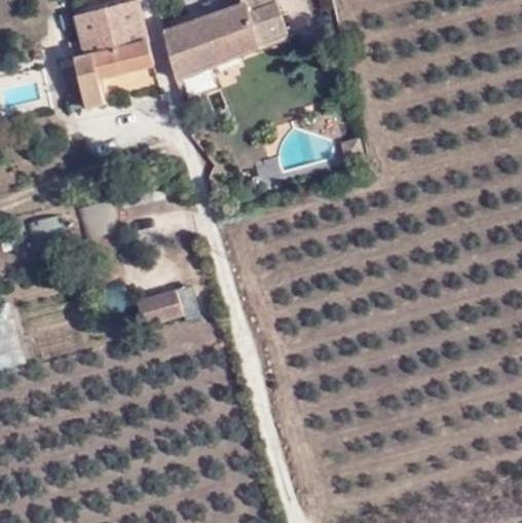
[(162,91),(138,0),(72,13),(80,52),(72,53),(84,108),(162,91)]
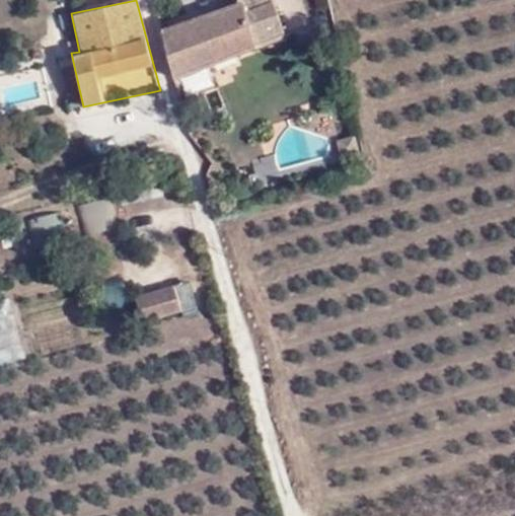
[(239,0),(240,3),(158,28),(174,83),(284,33),(273,0),(239,0)]
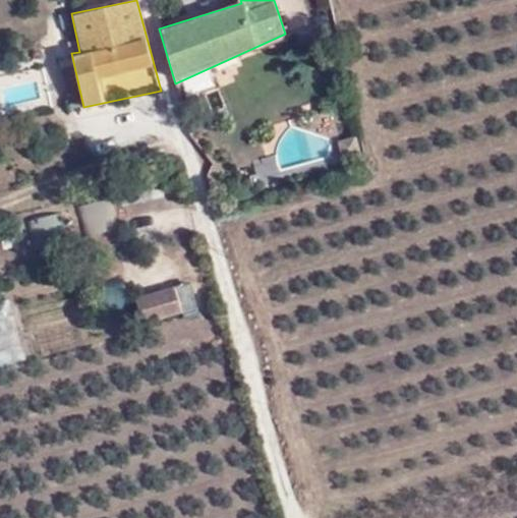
[(109,195),(75,206),(83,240),(121,229),(109,195)]
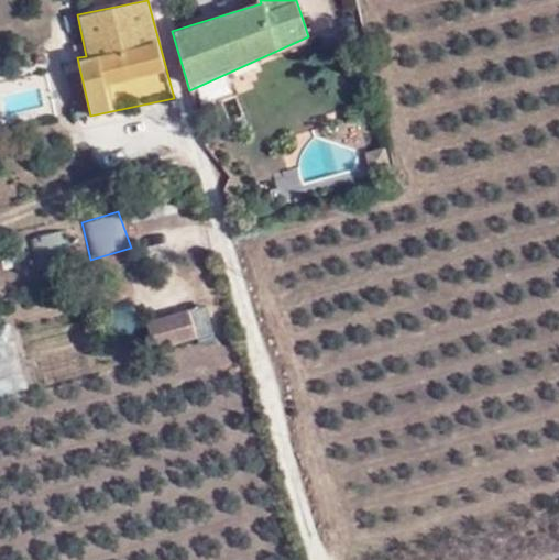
[(62,223),(23,237),(37,280),(75,267),(62,223)]
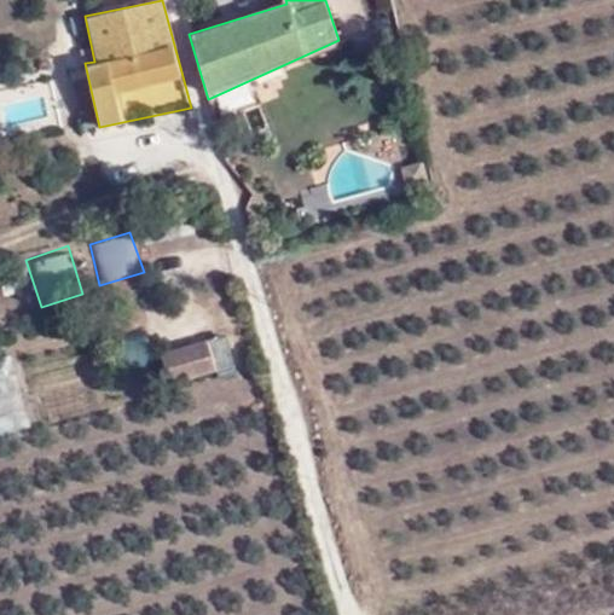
[(0,290),(11,288),(6,273),(0,274),(0,290)]
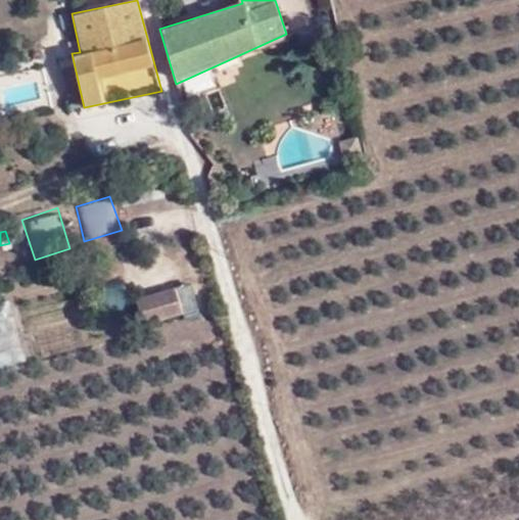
[(120,272),(90,279),(97,306),(127,299),(120,272)]
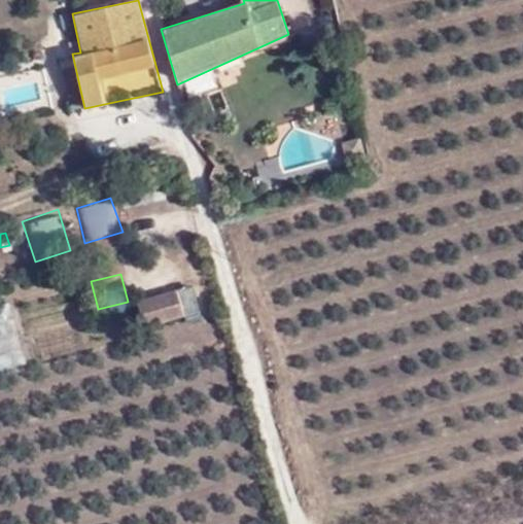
[(175,283),(182,313),(194,311),(186,280),(175,283)]
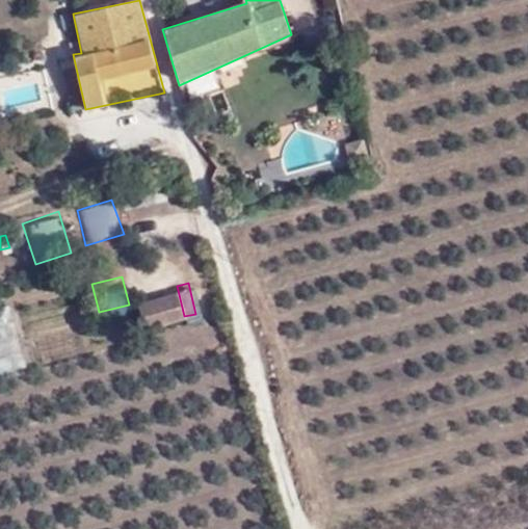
[(184,315),(177,290),(136,301),(144,327),(184,315)]
